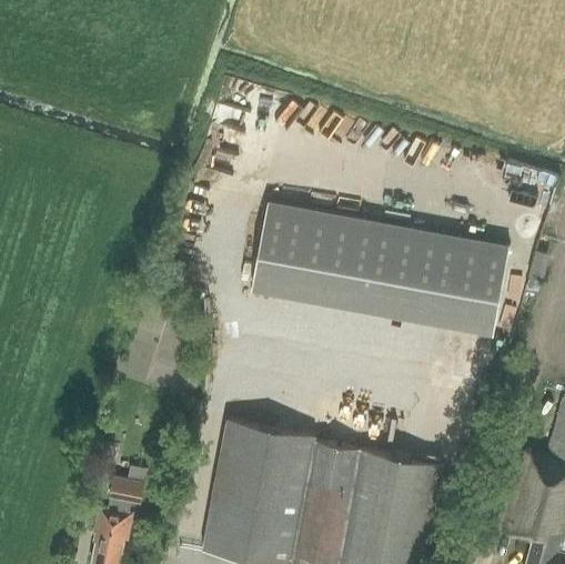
[(492,336),(508,247),(266,202),(250,292),(492,336)]
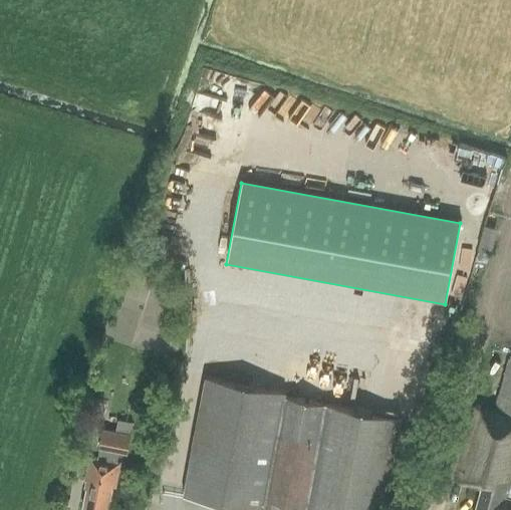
[(487,257),(494,233),(481,230),(475,254),(487,257)]
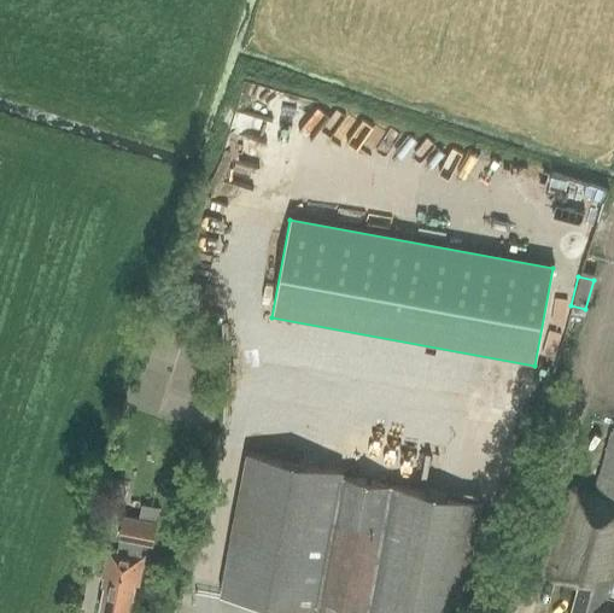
[(613,432),(609,431),(591,498),(568,492),(560,523),(545,519),(532,567),(547,572),(543,581),(576,589),(568,612),(613,612),(613,590),(609,590),(613,571),(613,432)]
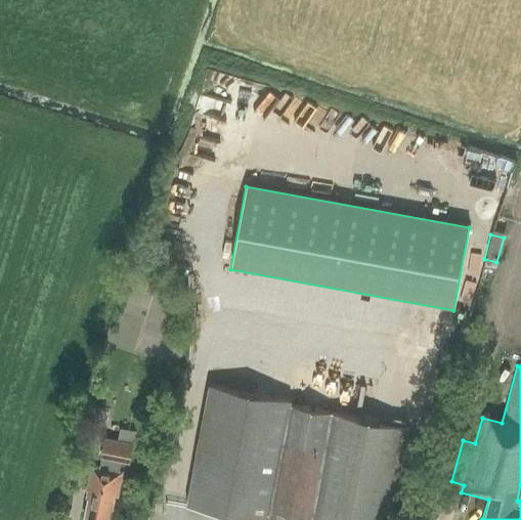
[(389,519),(405,429),(287,406),(288,403),(207,388),(184,509),(244,519),(389,519)]
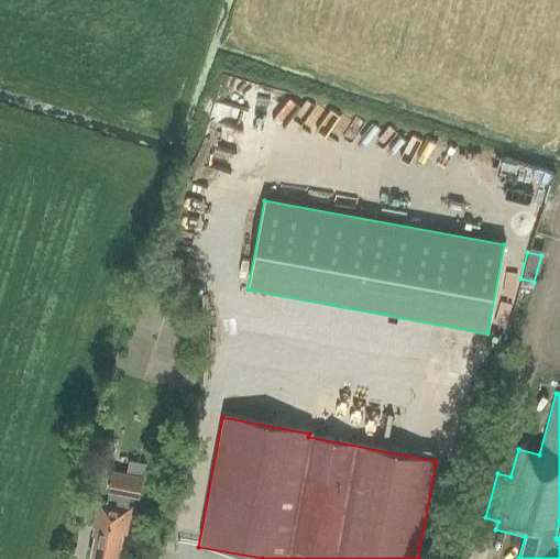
[(143,468),(128,464),(125,475),(110,473),(103,506),(95,505),(90,530),(95,530),(89,558),(114,558),(119,535),(123,536),(128,511),(124,511),(125,501),(135,502),(143,468)]
